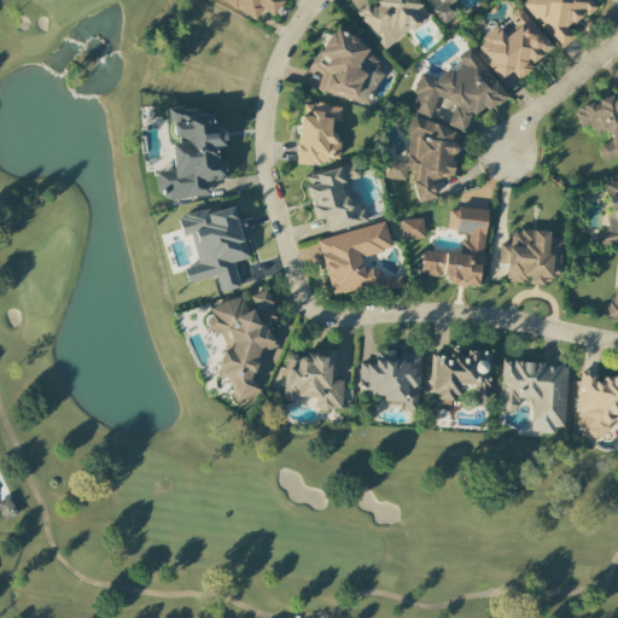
[(221,0),(251,22),(261,9),(270,16),(283,1),(280,0),(221,0)]
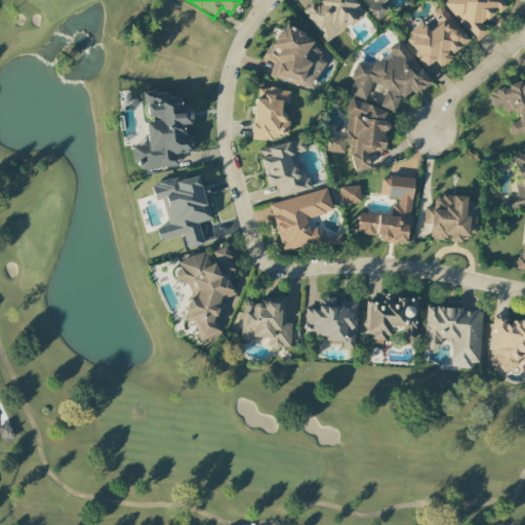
[(301,10),(326,42),(364,13),(353,0),(318,0),(314,4),(312,2),(301,10)]
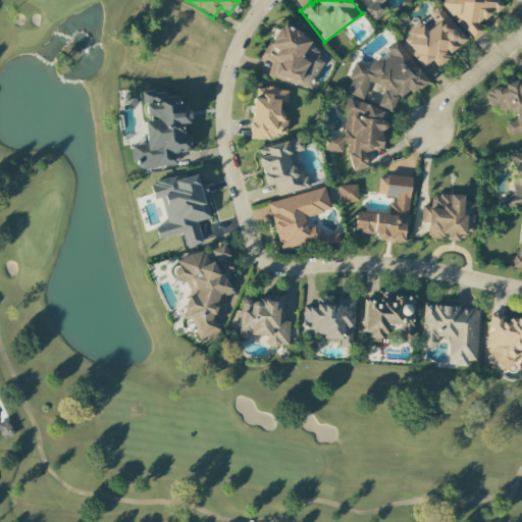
[(372,0),(373,1),(365,8),(374,20),(390,7),(383,0),(372,0)]
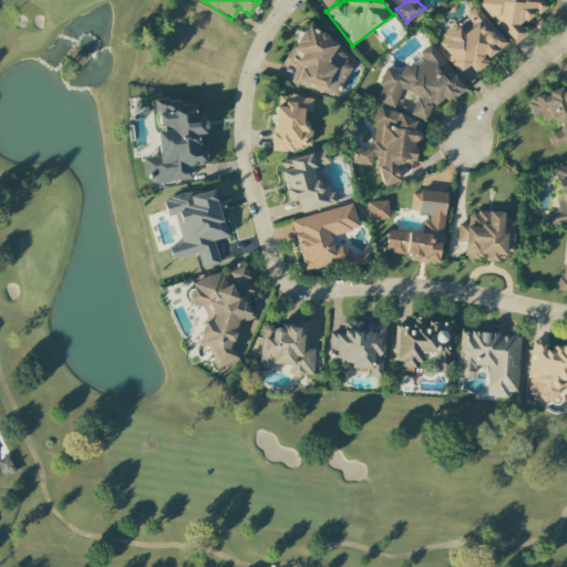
[(482,0),(478,4),(515,45),(526,35),(519,28),(546,4),(542,0),(482,0)]
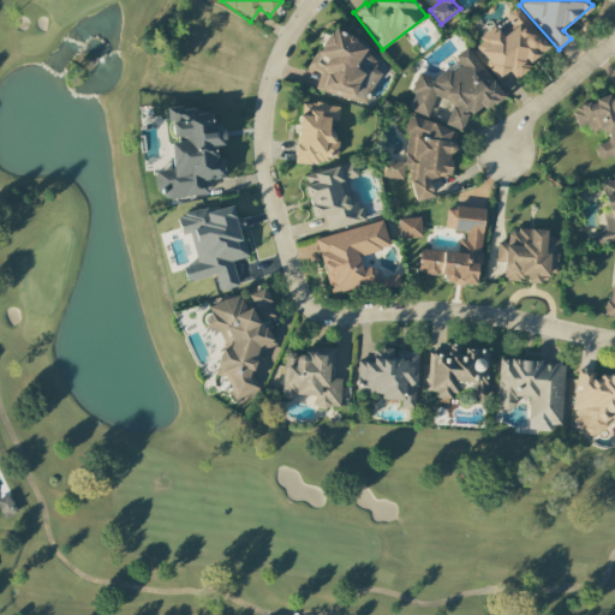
[(549,48),(515,7),(501,19),(511,30),(502,36),(495,27),(472,45),(499,78),(509,71),(514,77),(549,48)]
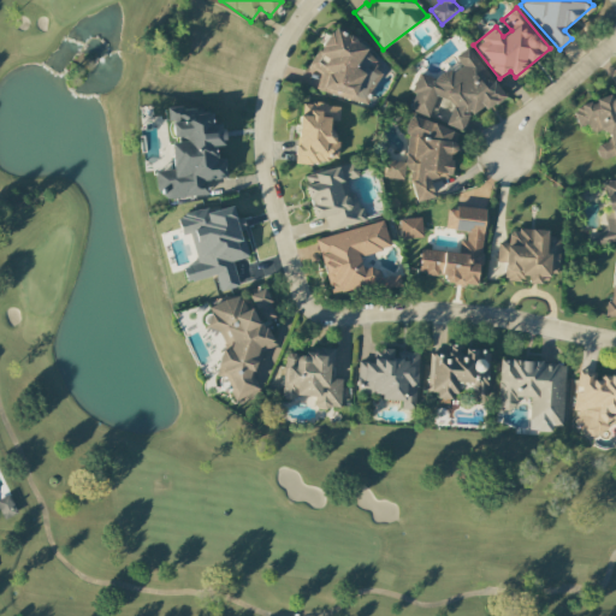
[(367,102),(368,93),(381,75),(373,69),(375,57),(344,34),(335,27),(320,46),(320,47),(308,64),(306,76),(318,78),(315,93),(367,102)]
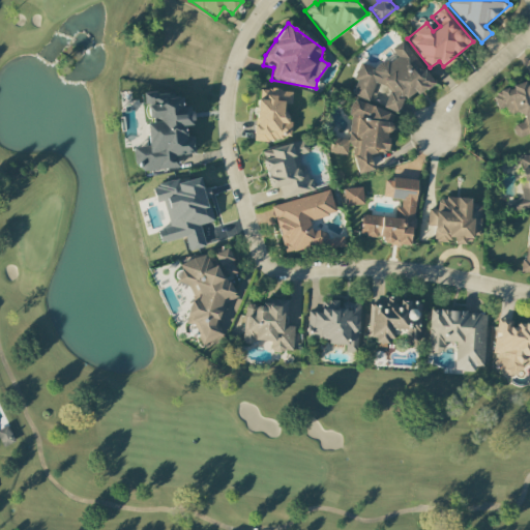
[(434,83),(403,40),(390,49),(394,53),(376,66),(365,62),(359,67),(354,80),(356,82),(352,92),(355,96),(369,101),(376,83),(384,87),(388,91),(382,108),(393,112),(399,108),(402,100),(412,93),(417,95),(434,83)]
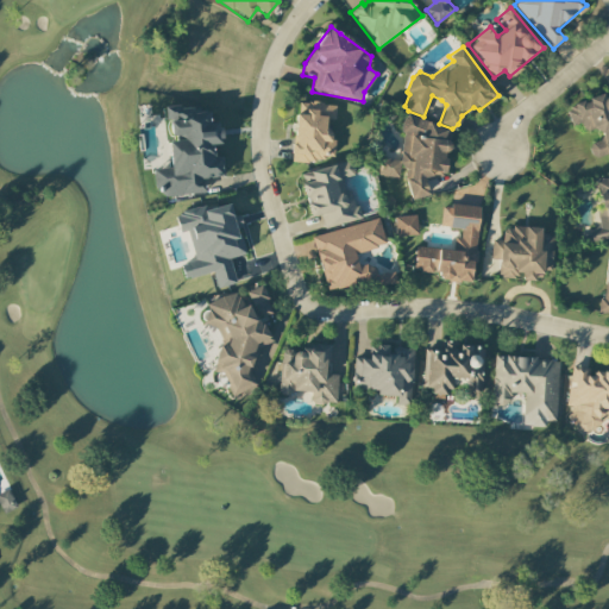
[(608,95),(566,106),(570,126),(582,124),(583,132),(597,129),(600,142),(588,144),(591,158),(608,154),(608,95)]
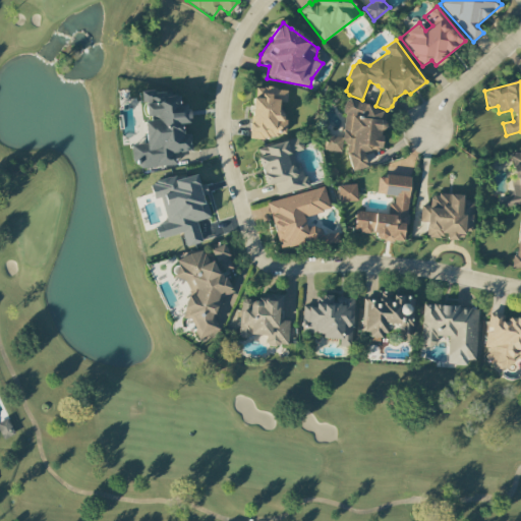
[(287,89),(252,88),(250,137),(283,138),(284,103),(287,103),(287,89)]
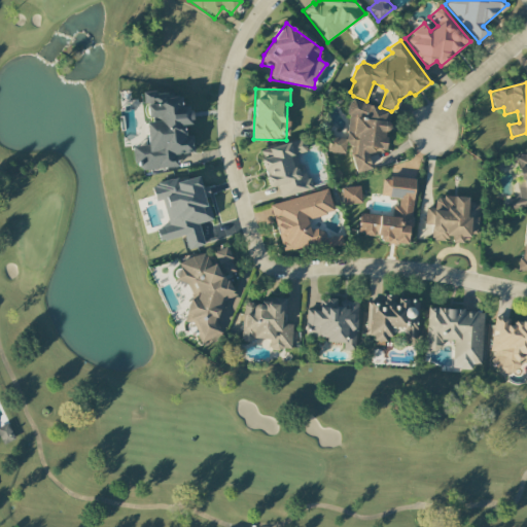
[(178,167),(177,154),(194,152),(191,135),(184,135),(184,126),(191,126),(189,106),(181,107),(179,92),(143,96),(145,118),(156,117),(156,121),(145,123),(147,145),(134,146),(136,171),(178,167)]
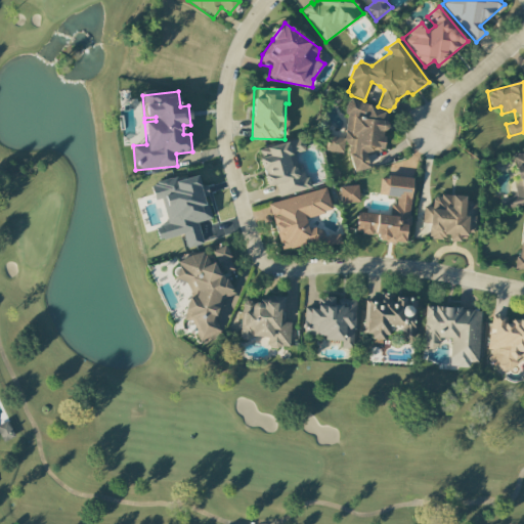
[(345,137),(328,136),(326,146),(329,151),(344,154),(352,172),(368,169),(365,153),(367,153),(382,154),(386,122),(382,122),(383,105),(347,102),(346,117),(346,118),(345,137)]
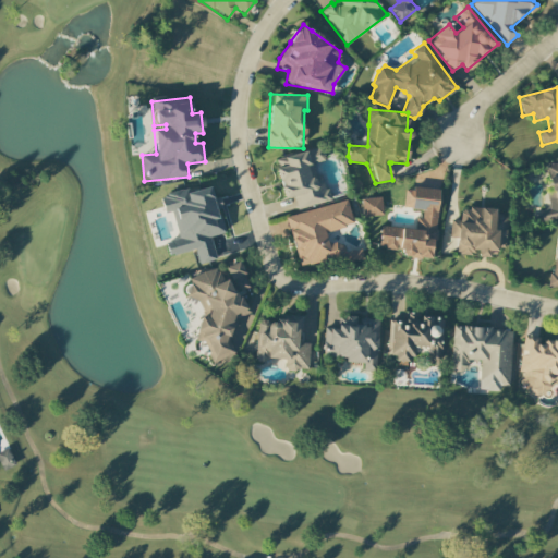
[(275,159),(284,198),(293,196),(296,209),(329,202),(323,176),(312,178),(308,165),(326,160),(322,147),(275,159)]
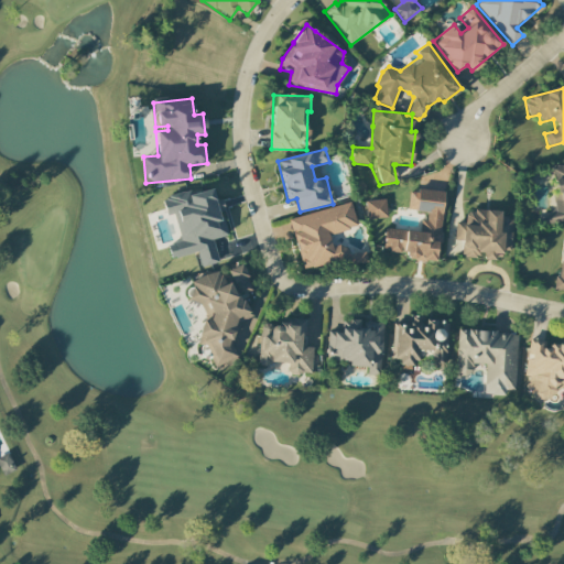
[(563,163),(551,167),(557,194),(552,195),(556,210),(546,213),(549,224),(563,219),(563,163)]
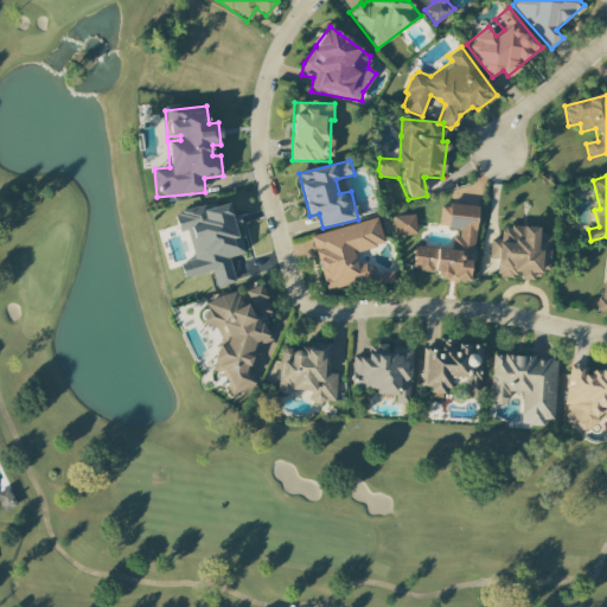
[(212,272),(216,287),(236,282),(229,257),(242,255),(230,200),(174,213),(178,232),(186,230),(193,261),(179,264),(183,279),(212,272)]
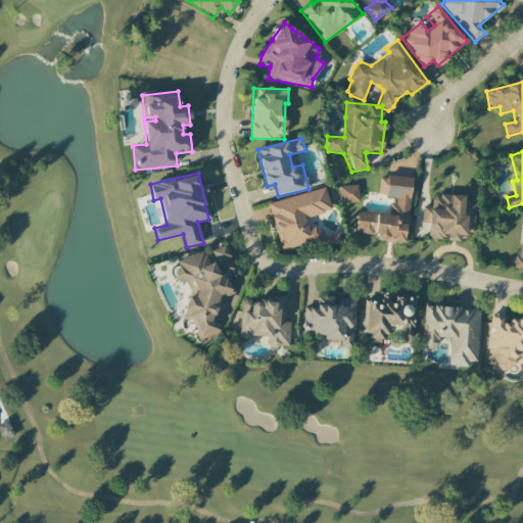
[(412,178),(379,176),(378,195),(392,196),(390,215),(357,211),(354,236),(407,240),(412,178)]
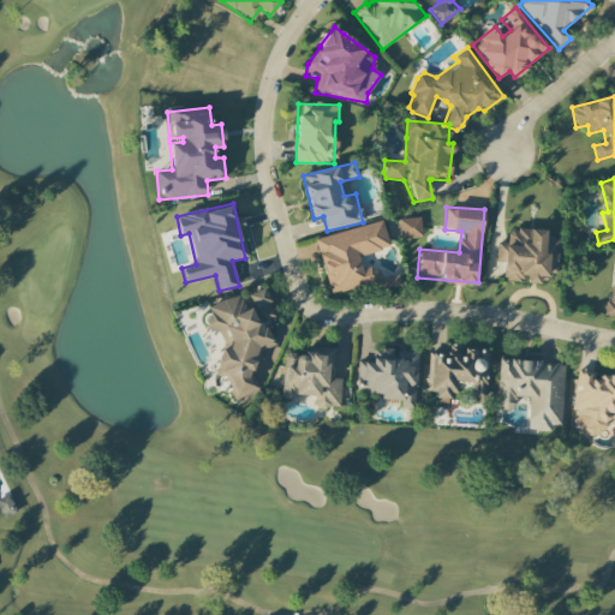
[(423,237),(419,216),(398,220),(400,240),(423,237)]
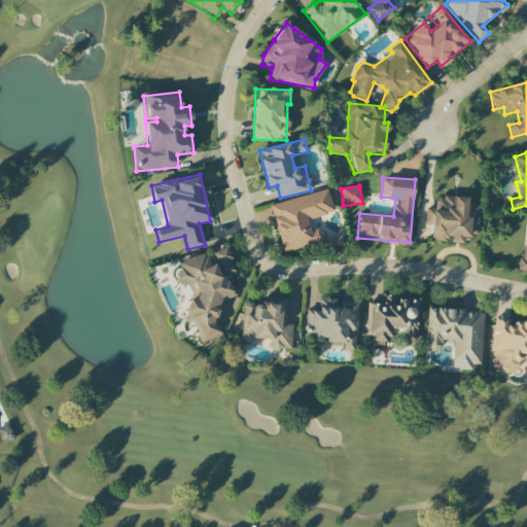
[(270,205),(283,254),(339,240),(338,234),(326,237),(324,227),(310,232),(307,219),(335,212),(327,188),(270,205)]
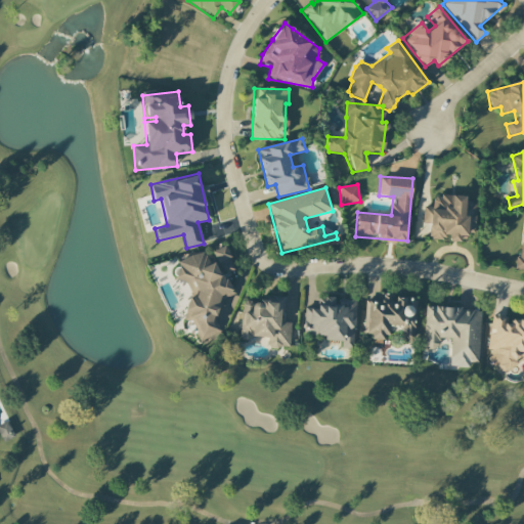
[(474,232),(476,203),(465,203),(465,197),(433,194),(432,207),(423,207),(422,223),(429,224),(429,238),(448,239),(466,241),(467,232),(474,232)]
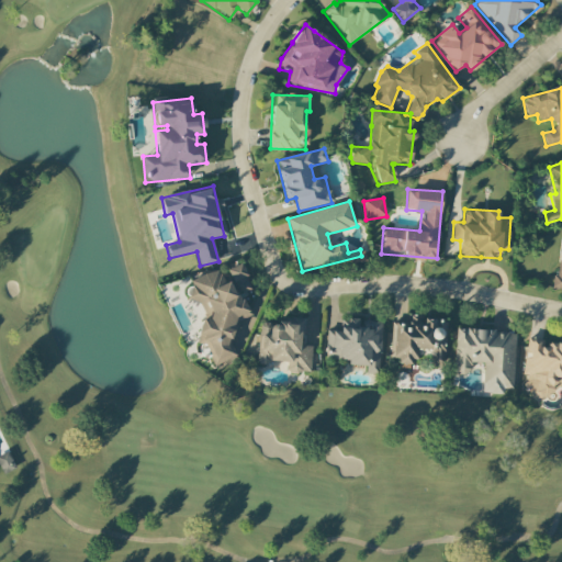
[(561,260),(559,260),(558,273),(552,278),(552,289),(561,289),(561,260)]
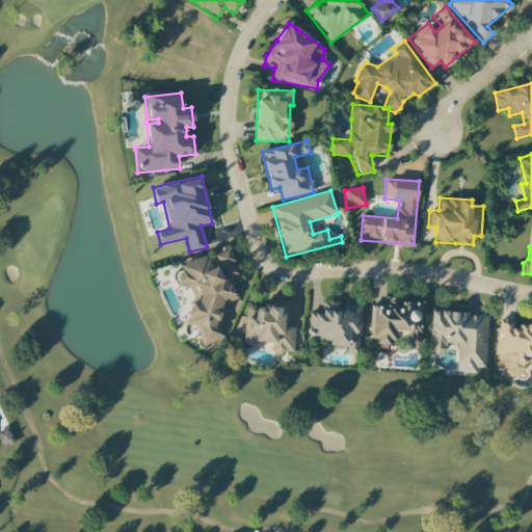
[(202,345),(223,339),(217,321),(219,313),(227,310),(228,302),(236,299),(230,281),(235,280),(236,272),(233,262),(229,249),(214,254),(218,267),(211,266),(208,256),(181,264),(178,285),(189,286),(194,301),(189,303),(186,324),(195,326),(202,345)]
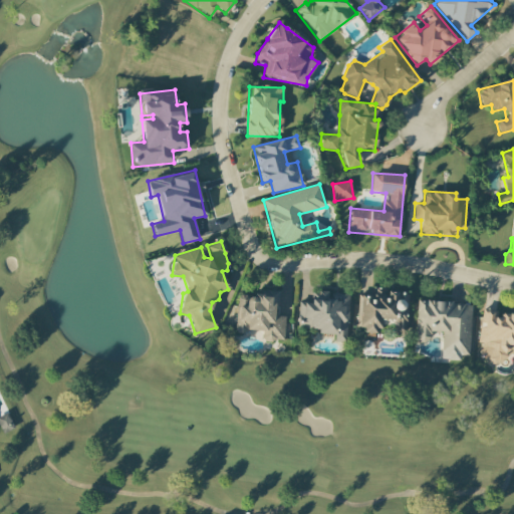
[(406,335),(408,292),(371,290),(371,295),(359,294),(358,330),(381,331),(381,319),(395,320),(394,334),(406,335)]
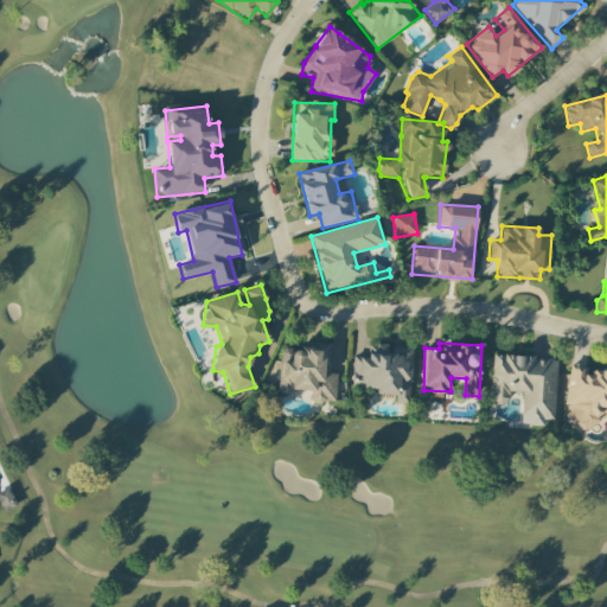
[(330,347),(280,345),(278,391),(311,393),(311,402),(336,402),(337,374),(328,372),(330,347)]
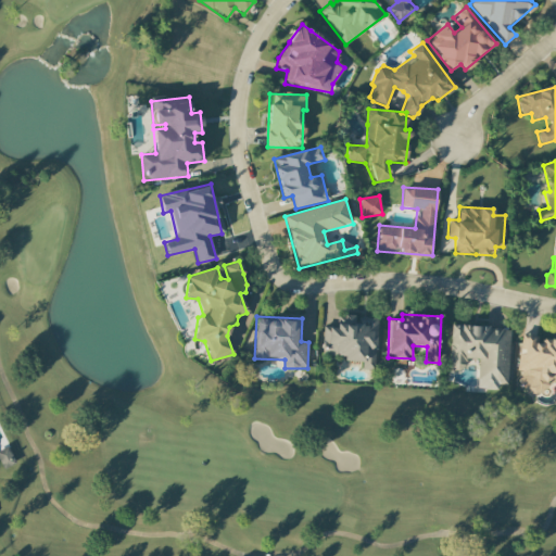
[(375,370),(377,317),(338,316),(337,327),(323,327),(321,355),(344,356),(344,361),(362,362),(362,369),(375,370)]
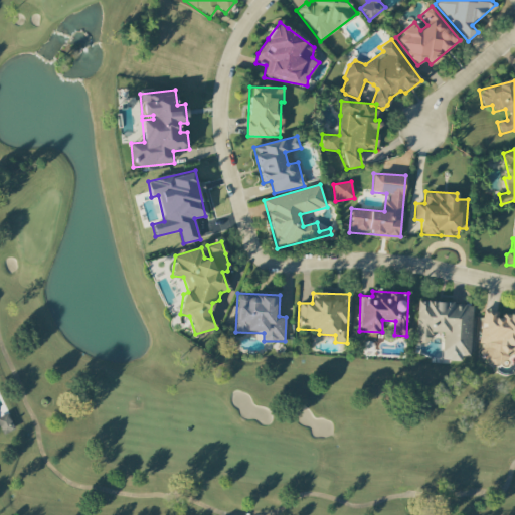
[(470,356),(473,304),(417,301),(415,344),(431,344),(432,332),(443,333),(442,360),(462,361),(462,356),(470,356)]
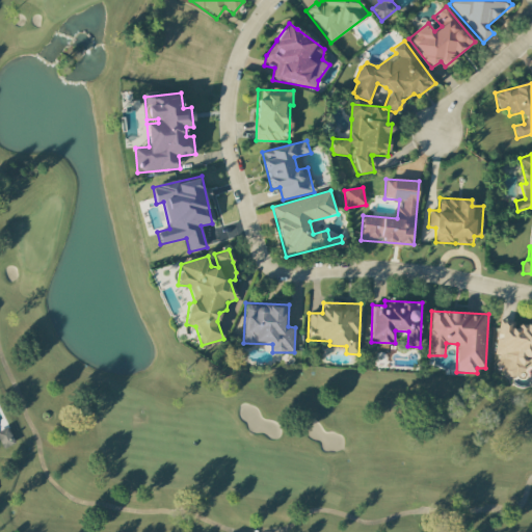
[(527,378),(529,365),(531,365),(531,325),(500,321),(495,366),(501,367),(500,374),(527,378)]
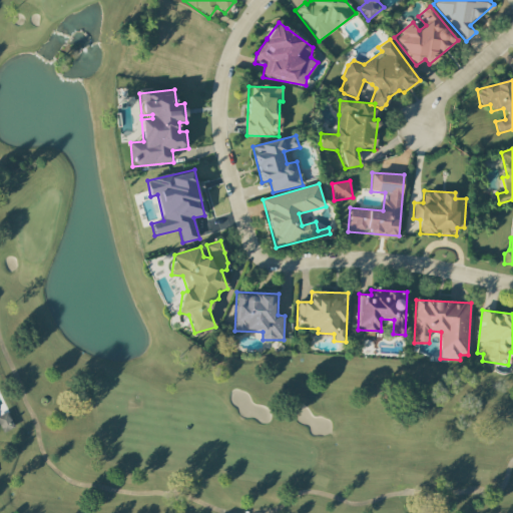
[(14,428),(8,413),(0,415),(0,426),(3,433),(14,428)]
